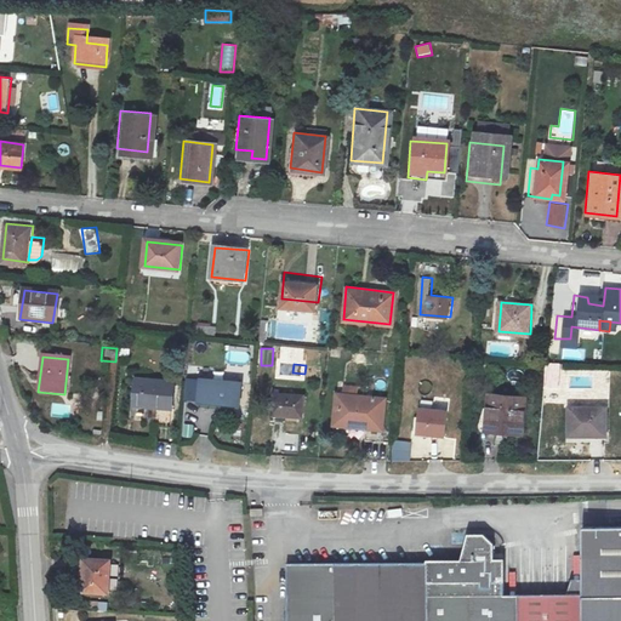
[(172,382),(136,377),(134,403),(169,408),(172,382)]
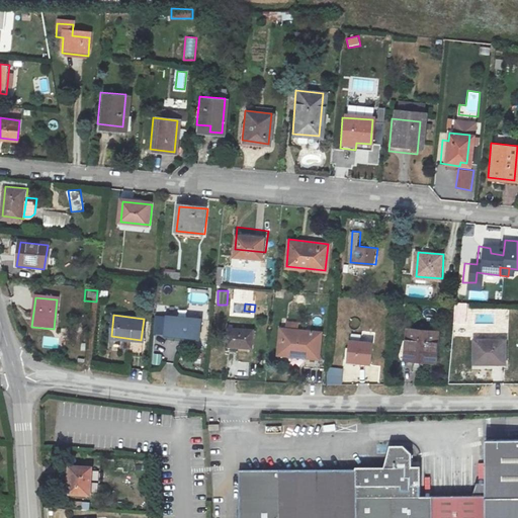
[(195,322),(168,319),(166,336),(193,339),(195,322)]
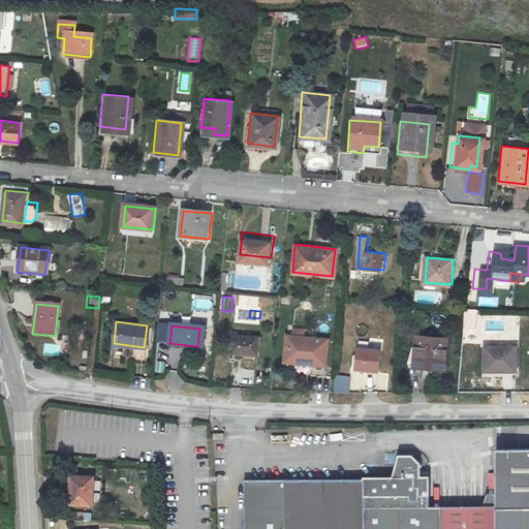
[(234,335),(231,350),(257,353),(259,337),(234,335)]
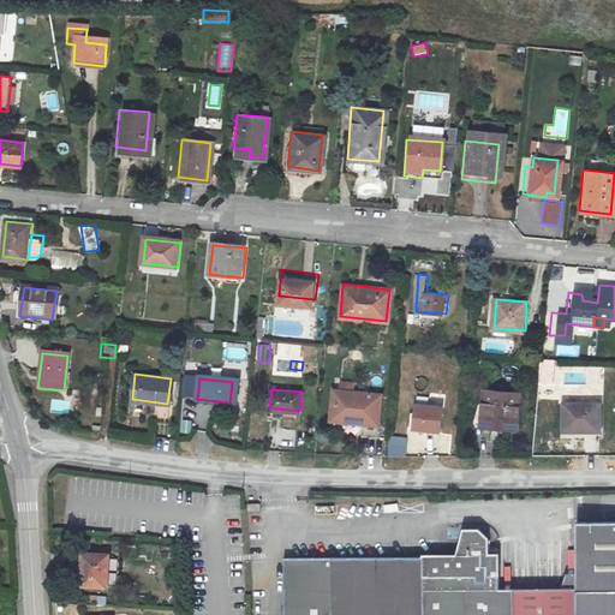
[(483,389),(481,421),(503,422),(502,428),(517,429),(520,394),(483,389)]
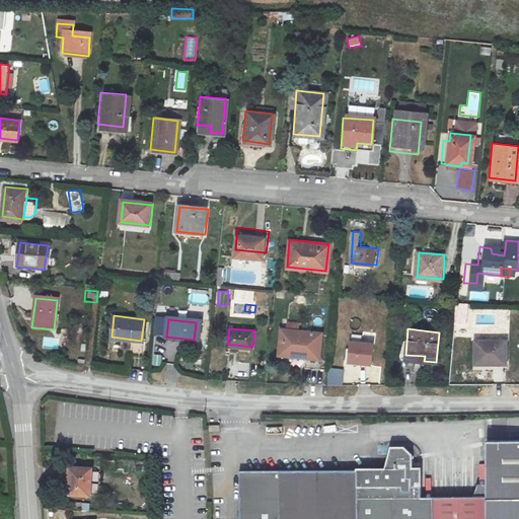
[(319,337),(285,334),(283,355),(316,359),(319,337)]
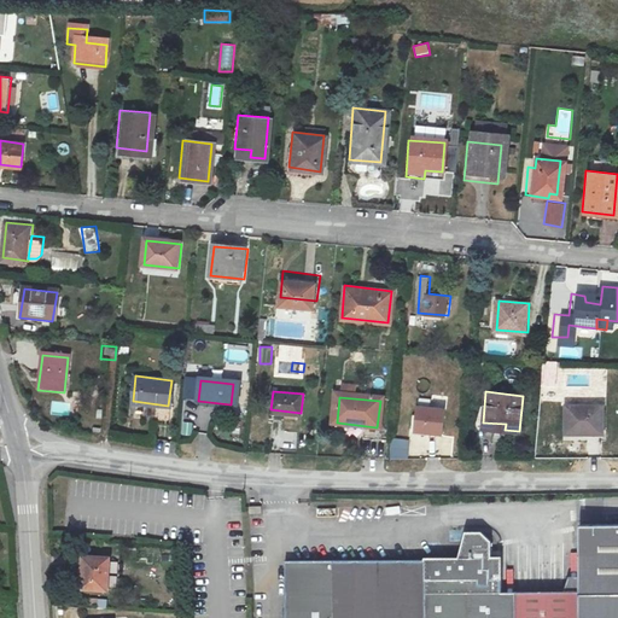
[(419,406),(417,431),(444,433),(448,409),(419,406)]
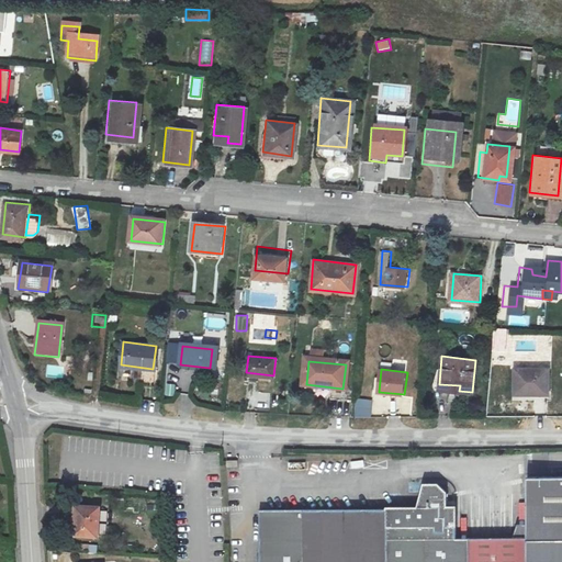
[(530,391),(546,390),(546,369),(512,370),(513,396),(530,396),(530,391)]
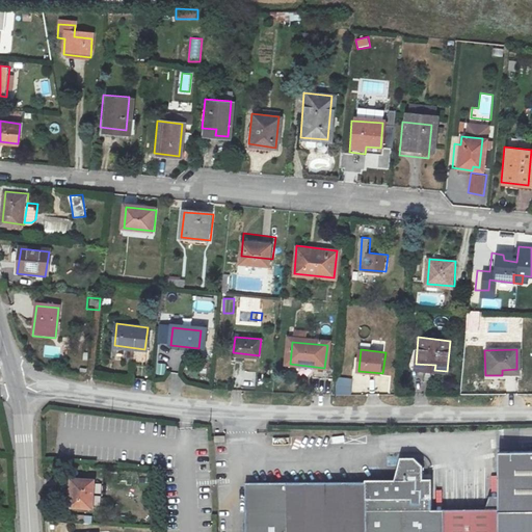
[(352,395),(352,377),(336,377),(336,395),(352,395)]
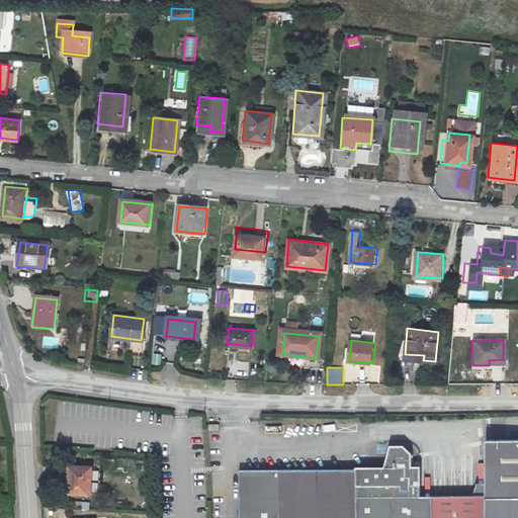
[(517,517),(517,438),(494,438),(493,443),(488,443),(488,483),(479,483),(473,496),(421,496),(421,470),(411,470),(411,453),(403,445),(390,445),(384,467),(356,467),(356,469),(240,469),(240,517),(517,517)]
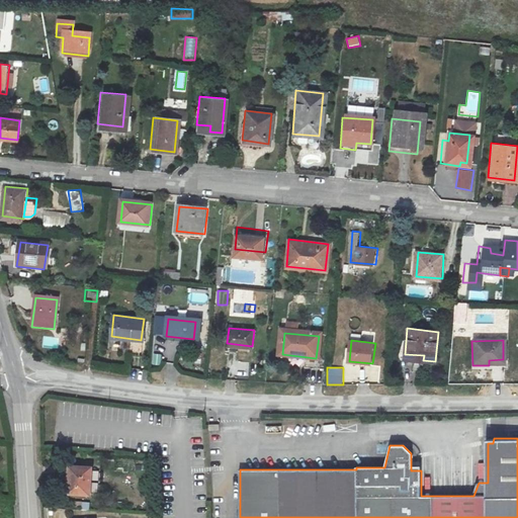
[(86,498),(89,470),(67,467),(64,495),(86,498)]
